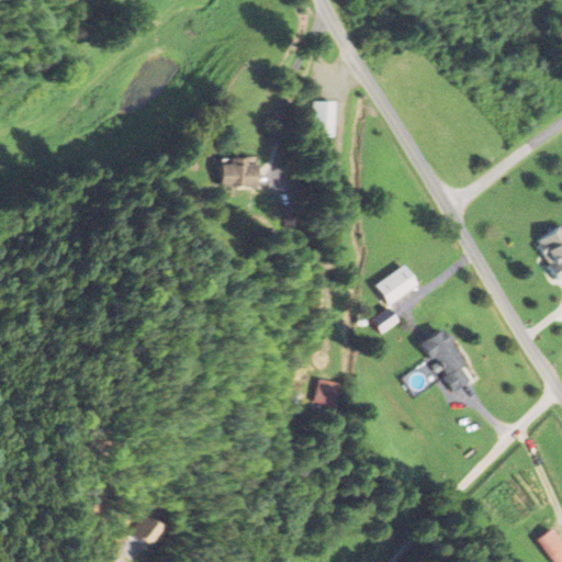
[(311,139),(330,138),(329,103),(310,103),(311,139)]
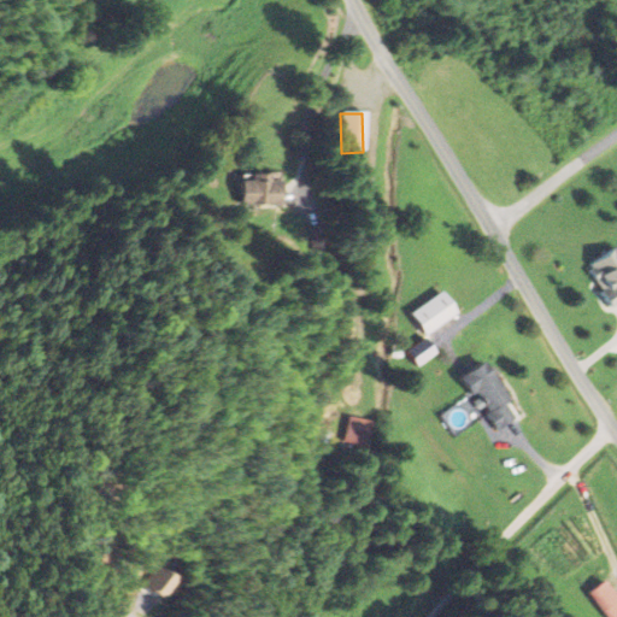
[(242,207),(282,206),(282,182),(270,182),(270,178),(241,180),(242,207)]
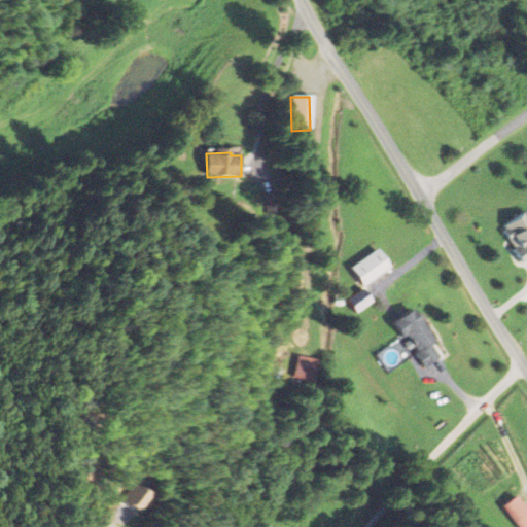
[(526,213),(502,225),(520,264),(526,259),(526,213)]
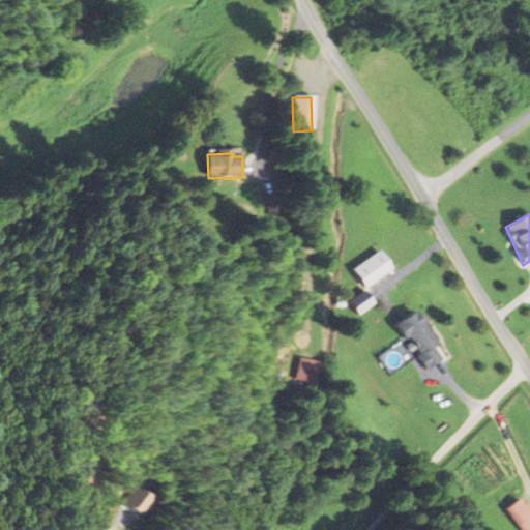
[(353,270),(366,289),(394,269),(381,251),(353,270)]
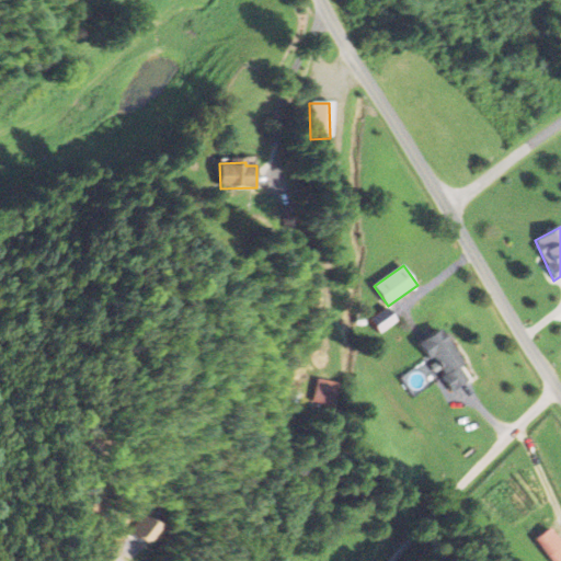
[(419,344),(435,374),(439,371),(451,392),(469,382),(460,367),(464,366),(444,330),(419,344)]
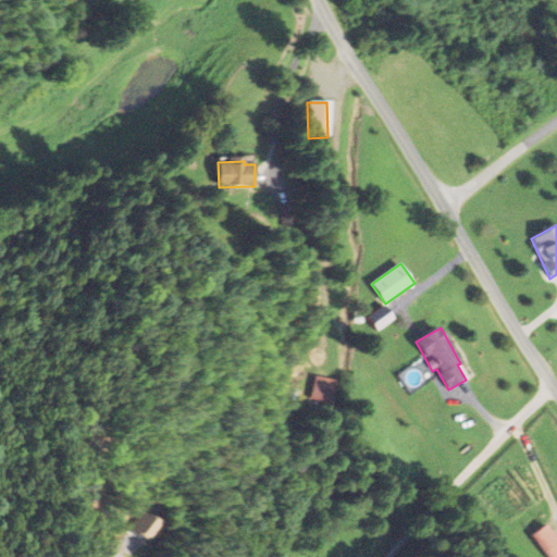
[(336,382),(312,375),(305,403),(329,409),(336,382)]
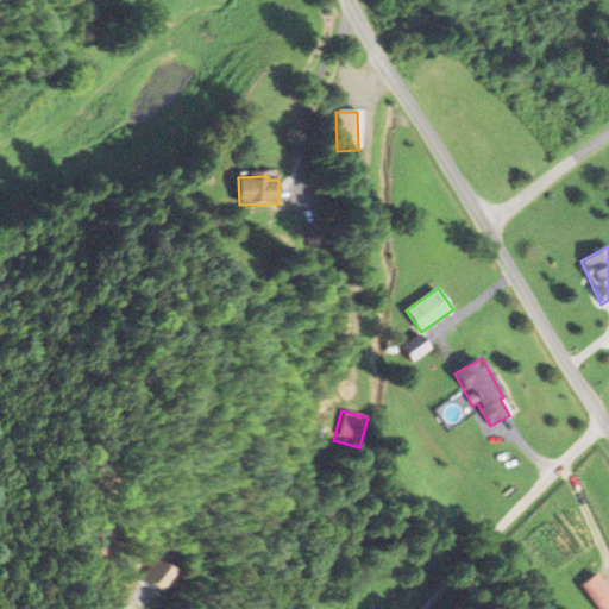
[(137,581),(156,592),(169,571),(151,559),(137,581)]
